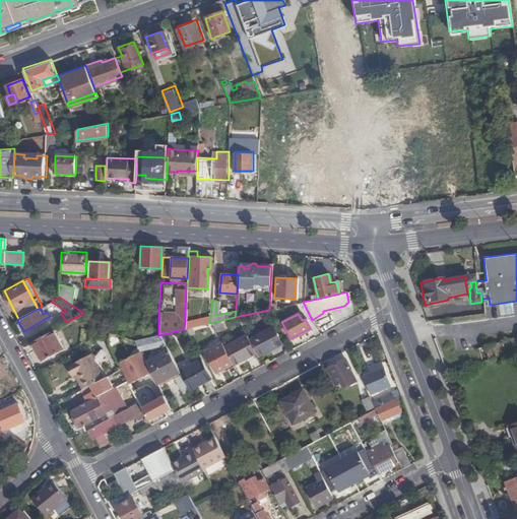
[(249,324),(245,315),(235,317),(242,328),(249,324)]
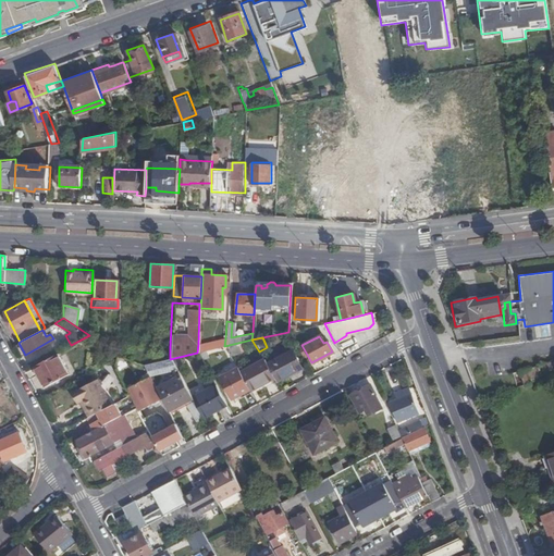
[(225,338),(198,344),(197,353),(224,346),(225,338)]
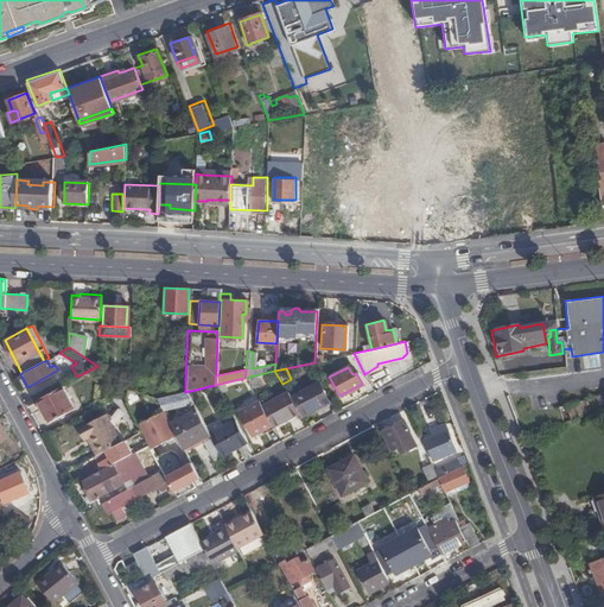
[(328,389),(334,385),(329,377),(323,380),(328,389)]
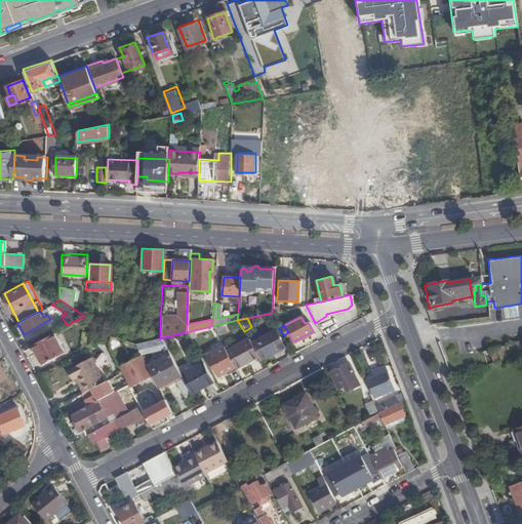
[(147,330),(147,341),(160,338),(160,327),(147,330)]
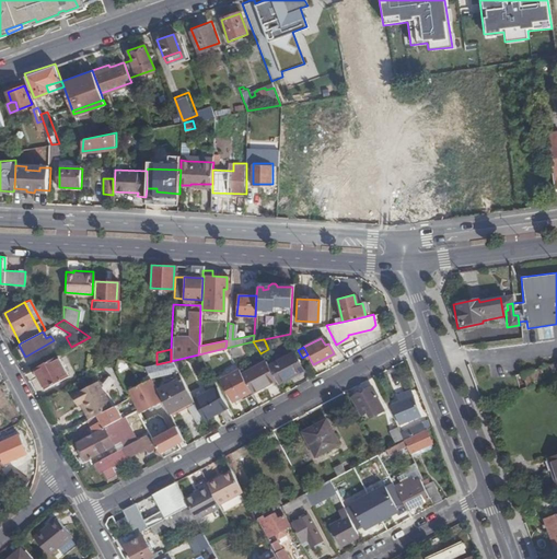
[(292,353),(267,368),(275,380),(277,384),(301,371),(292,353)]
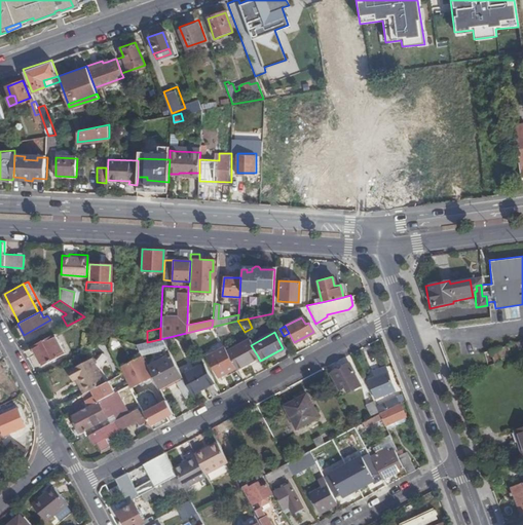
[(63,353),(52,334),(30,345),(41,365),(63,353)]
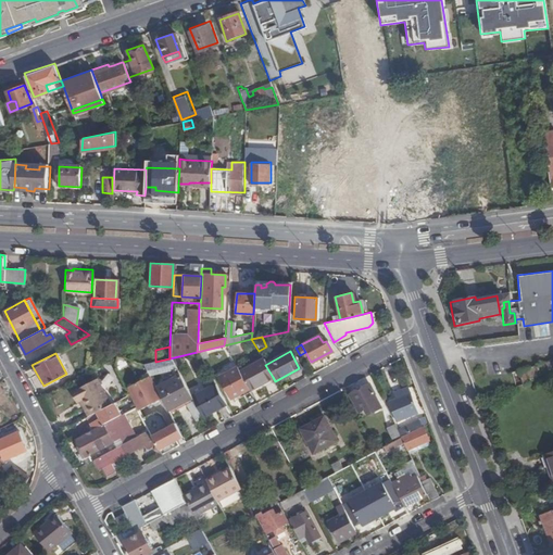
[(262,357),(238,370),(248,390),(273,377),(265,365),(262,357)]
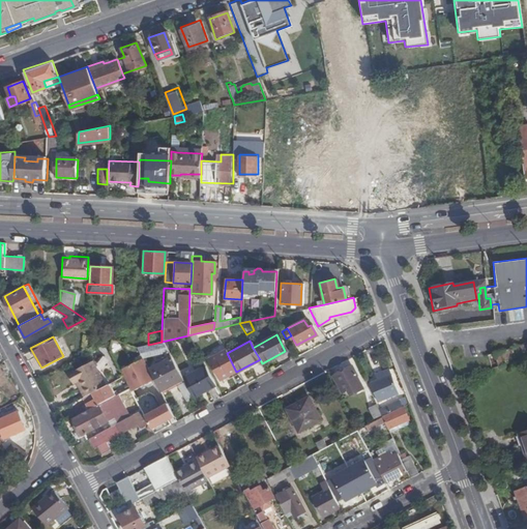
[(158,349),(164,346),(162,342),(148,345),(136,348),(139,353),(158,349)]
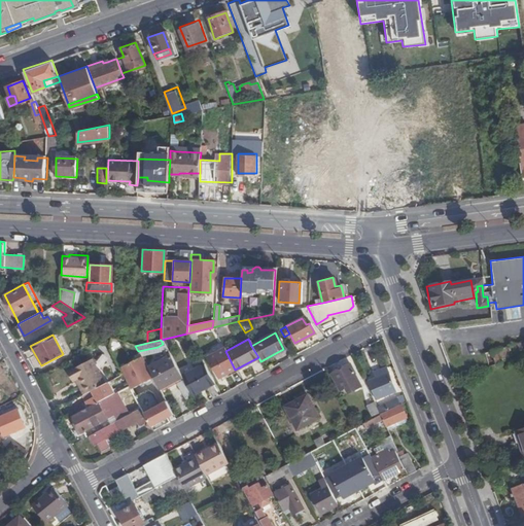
[(158,347),(162,354),(167,351),(163,344),(158,347)]
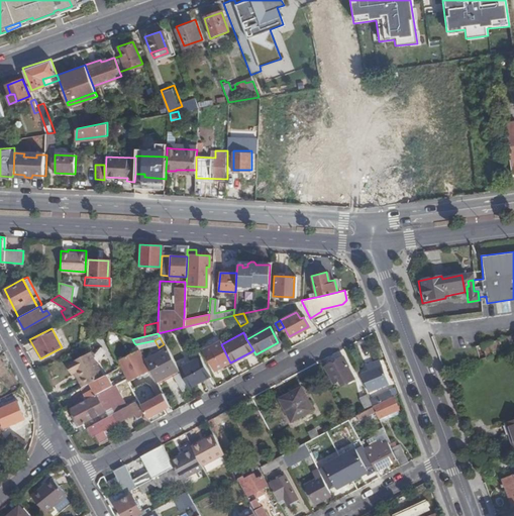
[(221,369),(230,363),(221,344),(220,342),(203,351),(214,372),(221,369)]
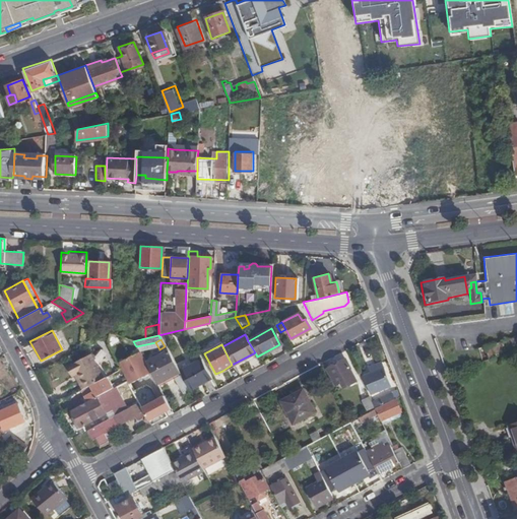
[(155,383),(178,372),(165,346),(159,349),(160,351),(155,354),(154,352),(142,359),(155,383)]
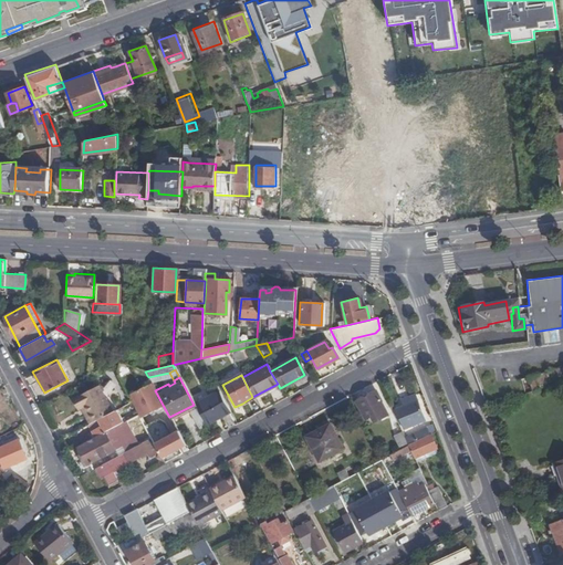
[(139,387),(126,394),(136,414),(149,439),(156,452),(163,463),(185,452),(147,380),(138,385),(139,387)]
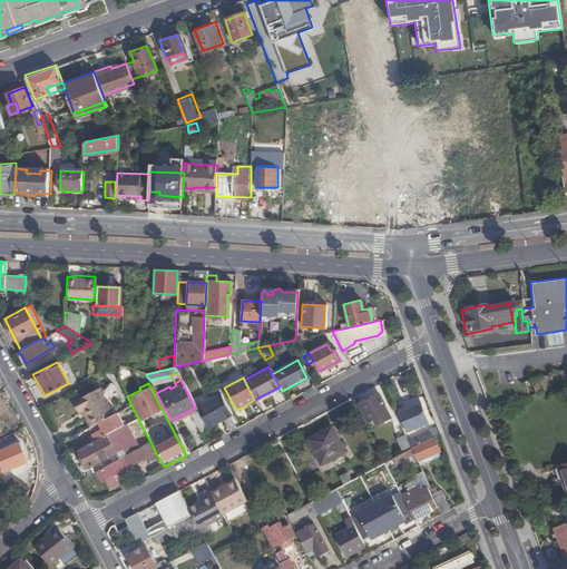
[(84,409),(93,424),(110,414),(97,389),(75,400),(79,410),(84,409)]
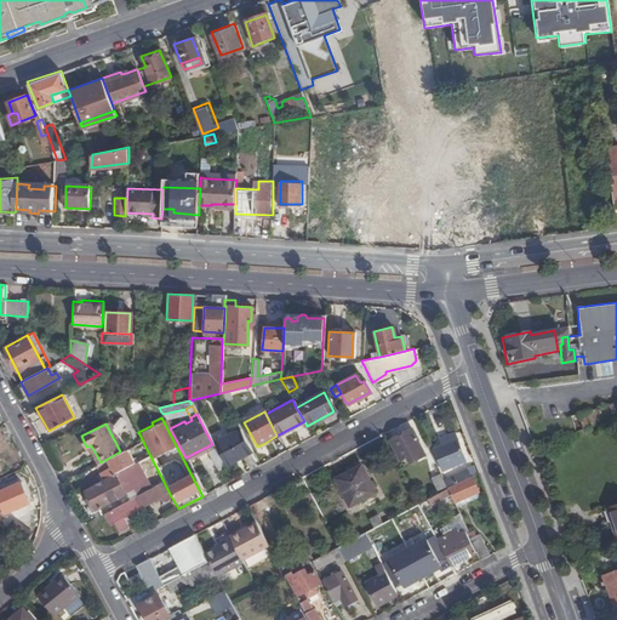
[(224,467),(251,453),(239,430),(212,444),(224,467)]
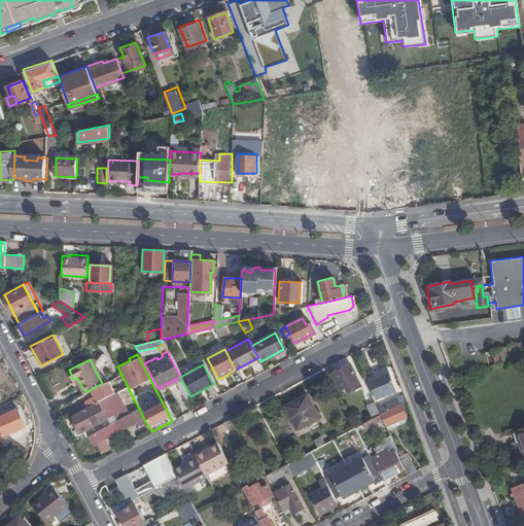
[(347,364),(329,374),(338,390),(354,381),(350,375),(352,374),(347,364)]
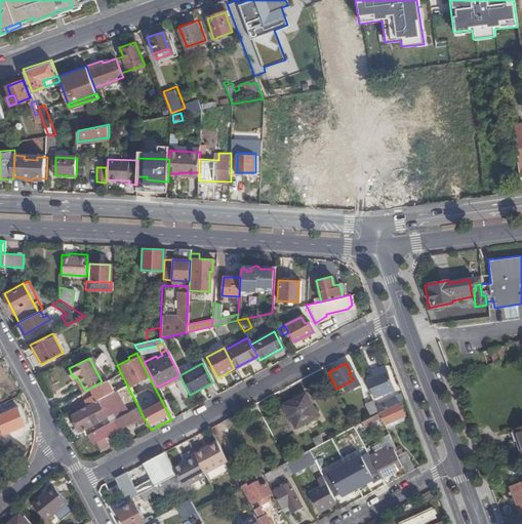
[(371,377),(385,372),(383,365),(368,371),(371,377)]
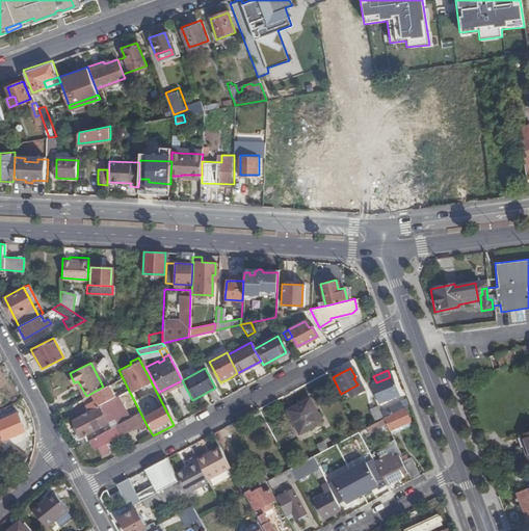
[(376,382),(369,386),(374,397),(377,396),(379,401),(397,394),(390,377),(376,382)]
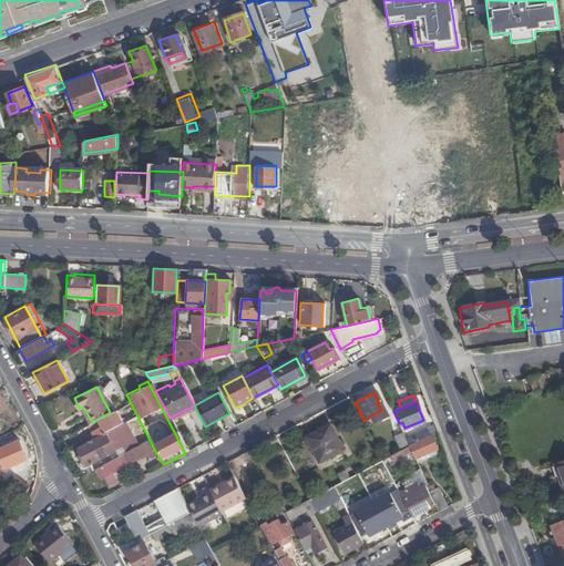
[(92,422),(88,424),(93,436),(104,431),(122,422),(115,410),(110,412),(92,422)]
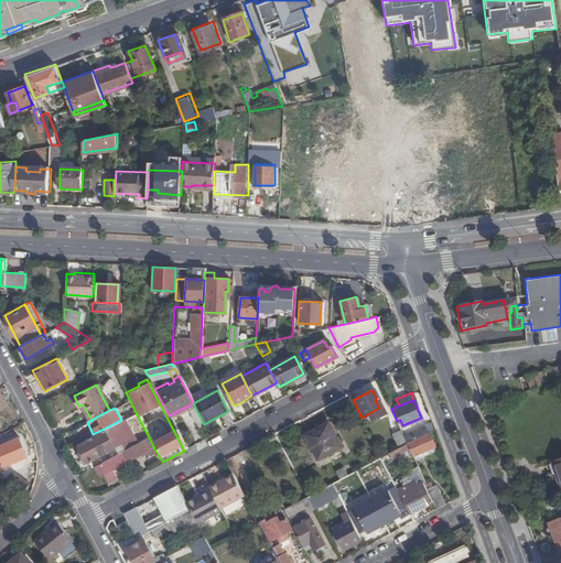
[(118,446),(121,452),(149,437),(136,412),(121,420),(104,429),(93,434),(75,444),(85,463),(93,459),(118,446)]
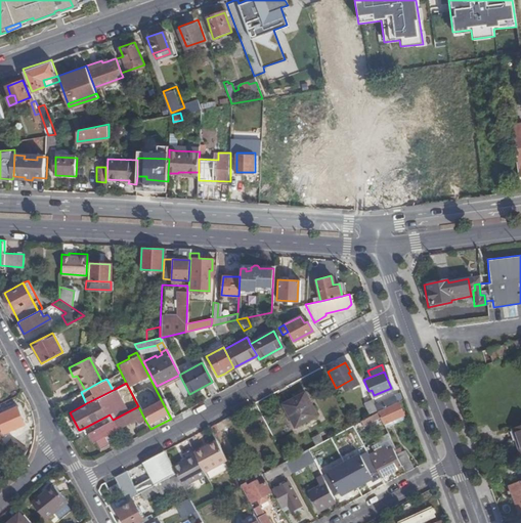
[(398,392),(373,405),(376,411),(385,407),(402,398),(398,392)]
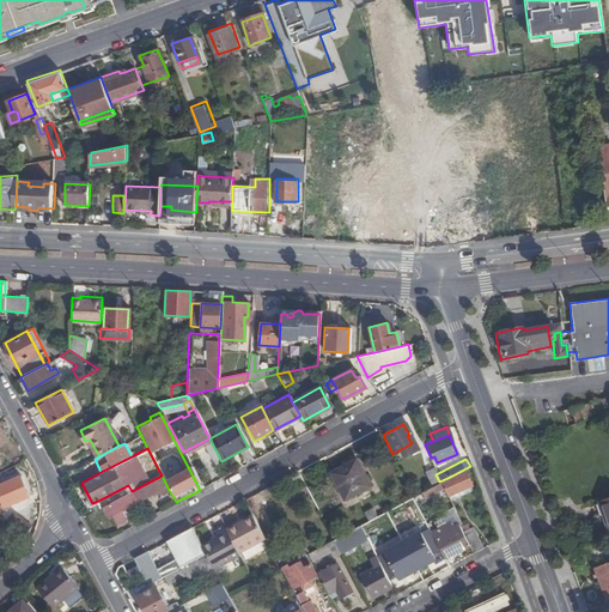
[(354,460),(329,473),(342,498),(367,485),(354,460)]
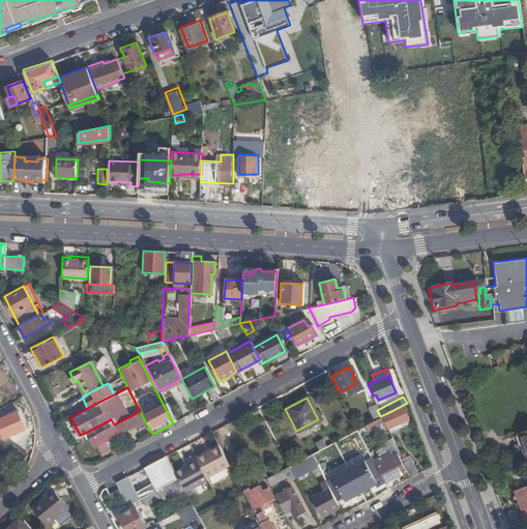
[(368,410),(373,420),(380,416),(377,410),(375,406),(368,410)]
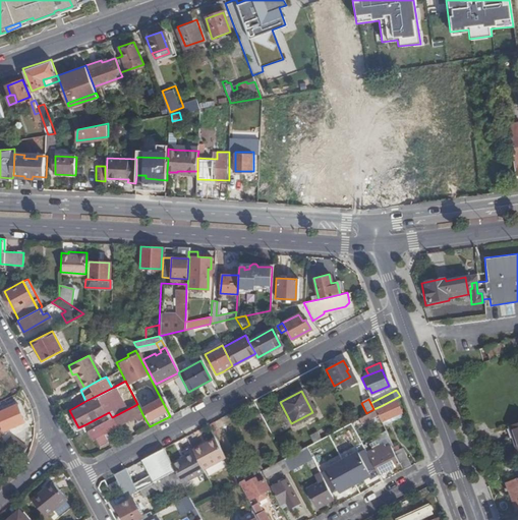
[(15,403),(0,409),(0,430),(22,421),(15,403)]
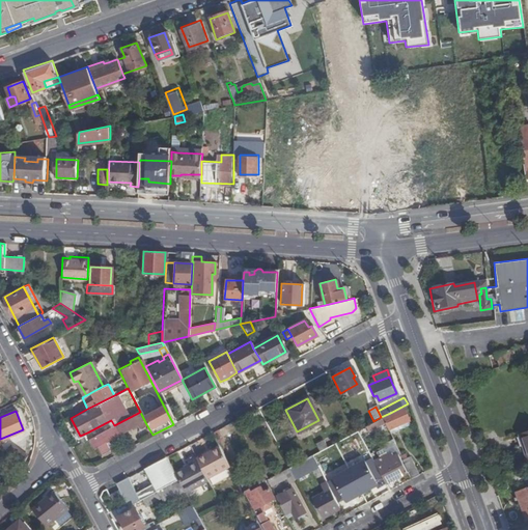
[(139,428),(146,424),(140,412),(114,425),(103,430),(108,440),(137,424),(139,428)]
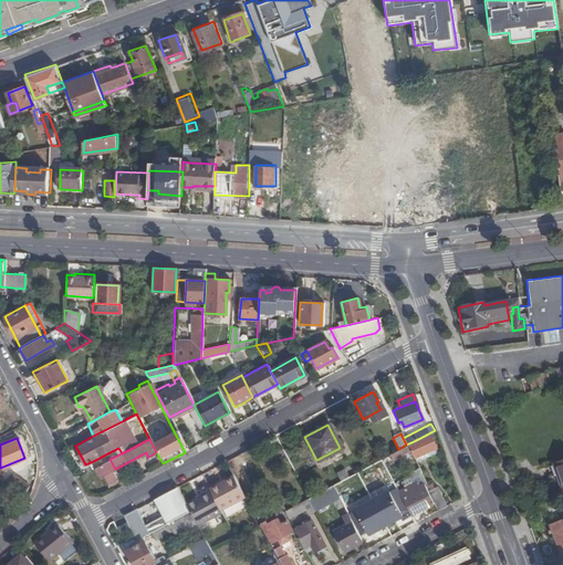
[(419,447),(416,440),(406,445),(416,466),(421,462),(418,456),(435,447),(431,440),(419,447)]
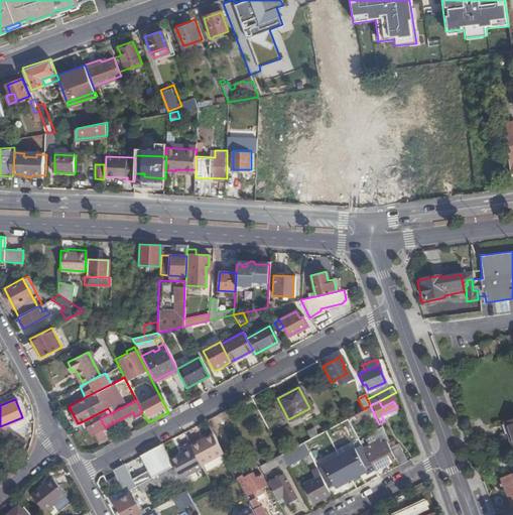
[(358,417),(371,410),(369,406),(356,413),(358,417)]
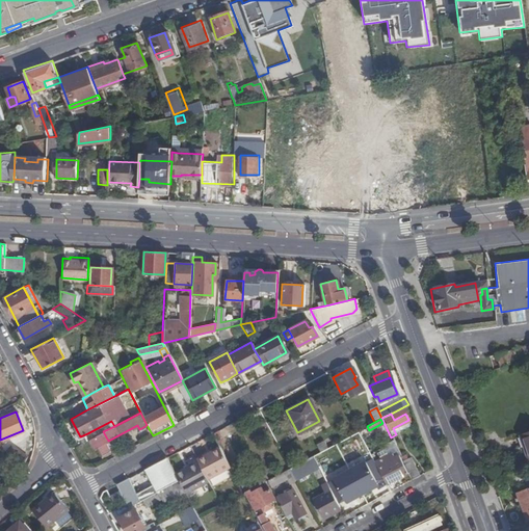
[(87,433),(89,439),(103,431),(114,426),(111,421),(87,433)]
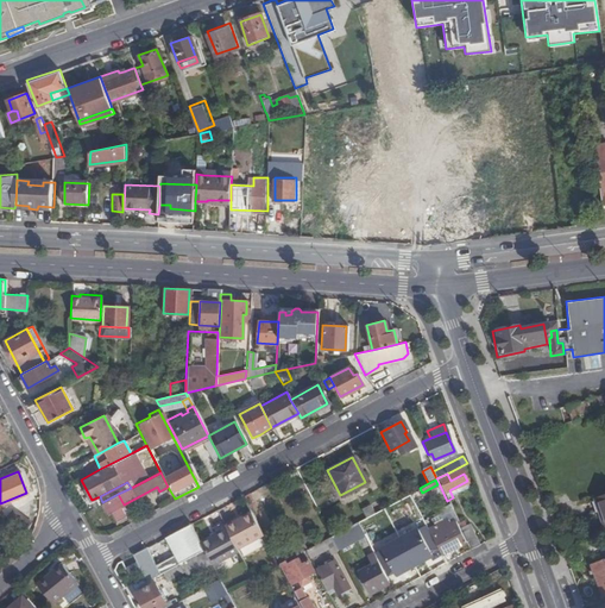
[(120,507),(124,505),(118,494),(102,502),(100,503),(106,514),(111,513),(115,522),(125,518),(120,507)]
